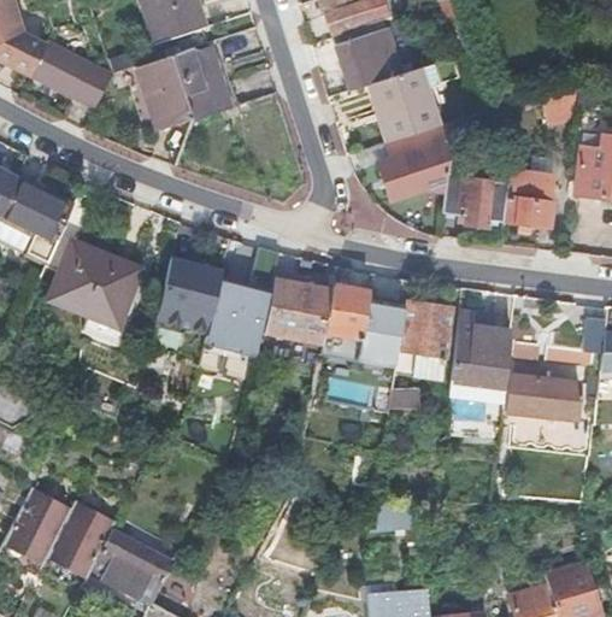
[(0,0),(0,58),(7,63),(31,75),(48,46),(27,34),(16,0),(0,0)]
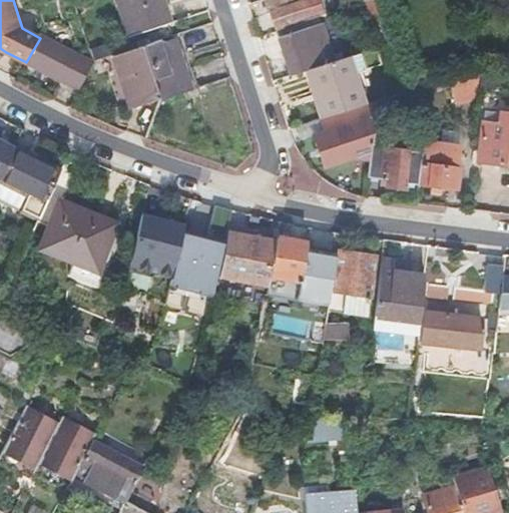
[(164,0),(119,0),(131,36),(172,23),(164,0)]
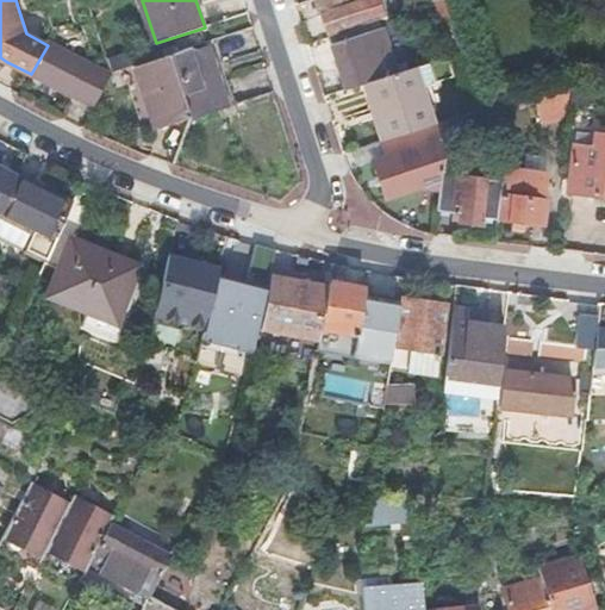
[(318,0),(331,36),(400,13),(397,0),(385,0),(379,2),(378,0),(318,0)]
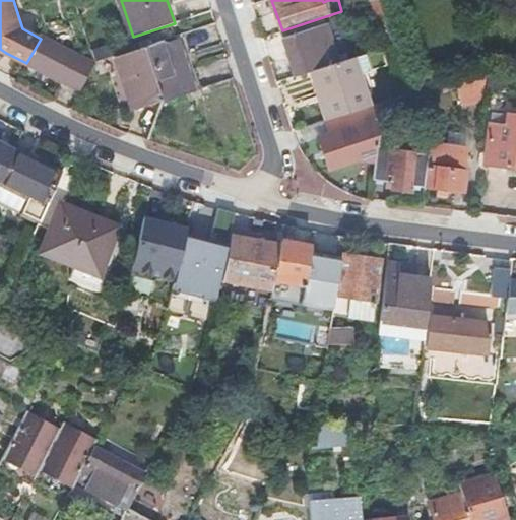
[(319,26),(284,38),(297,75),(331,64),(319,26)]
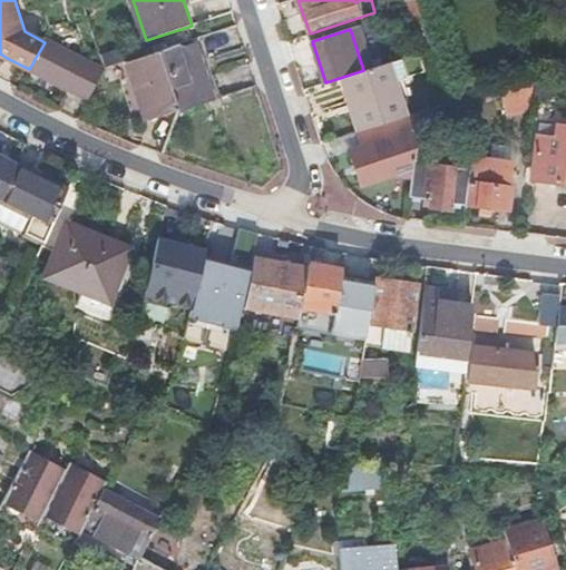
[(29,69),(90,100),(106,70),(46,39),(45,42),(29,69)]
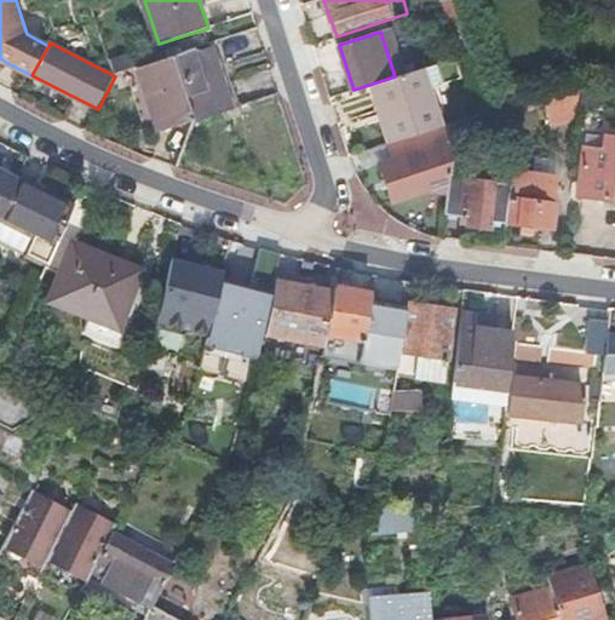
[(197,120),(234,108),(216,49),(197,53),(195,47),(177,53),(196,119),(197,120)]
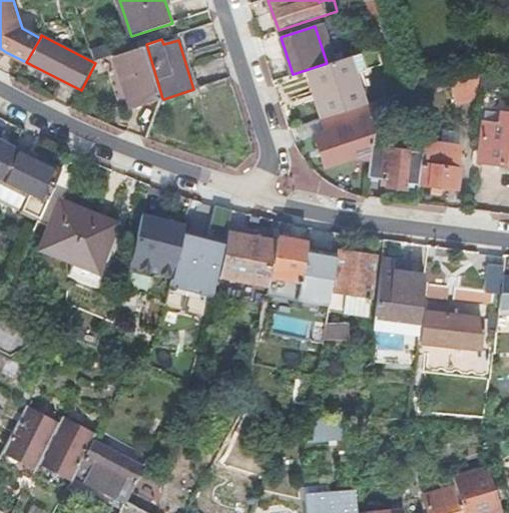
[(132,107),(162,98),(146,44),(115,54),(132,107)]
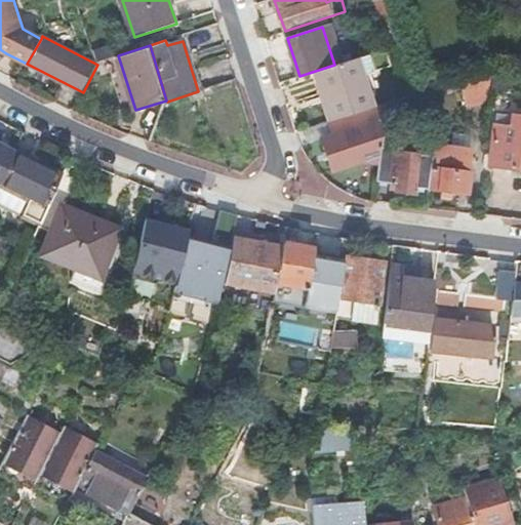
[(375,108),(360,58),(320,71),(328,101),(324,103),(329,121),(331,121),(375,108)]
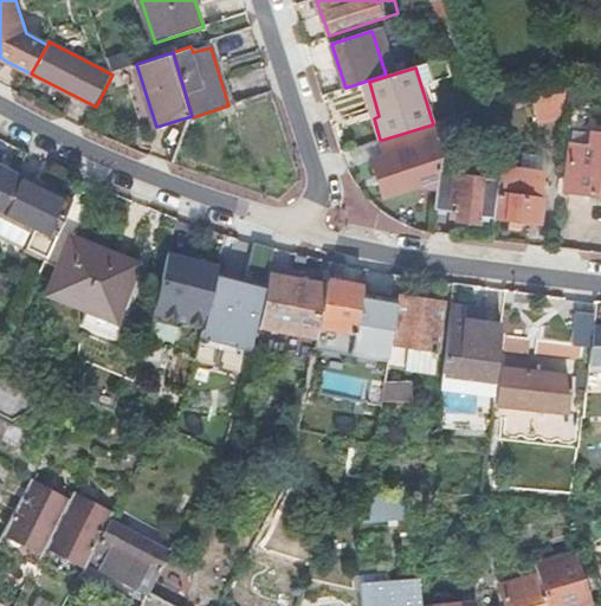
[(379,116),(369,82),(363,84),(374,118),(379,116)]
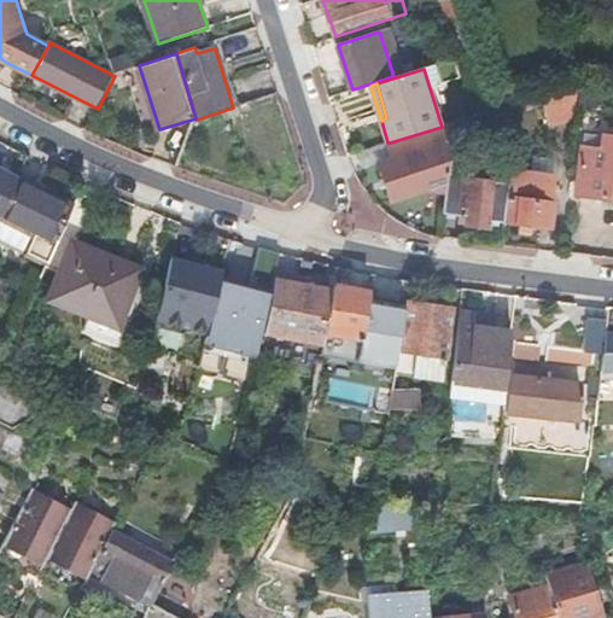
[(574,118),(579,85),(542,95),(549,122),(574,118)]
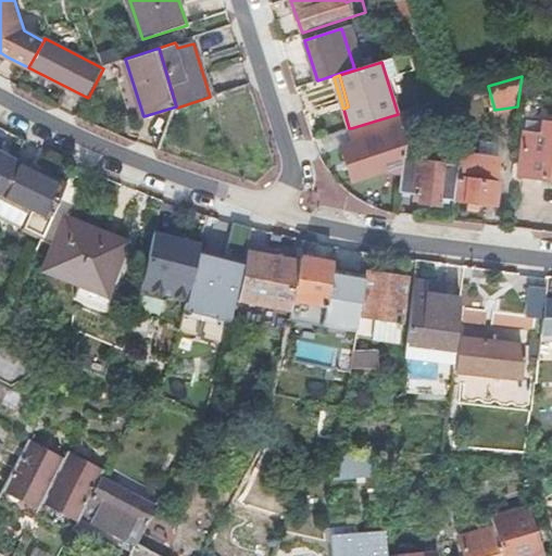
[(465,108),(467,92),(443,99),(425,105),(430,121),(465,108)]
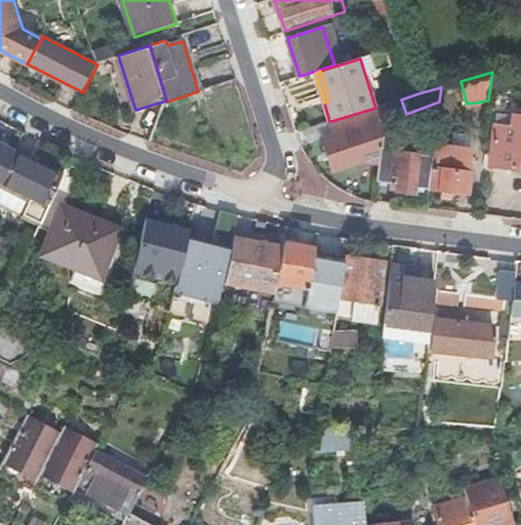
[(388,104),(375,108),(331,121),(335,134),(321,139),(331,171),(360,162),(379,163),(382,151),(388,104)]
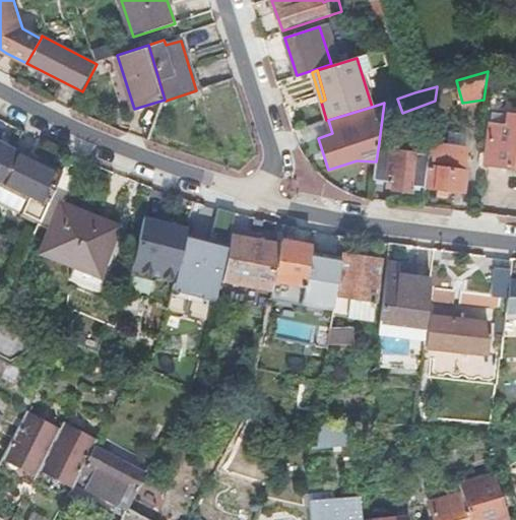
[(493,113),(492,123),(508,125),(508,122),(509,122),(509,115),(493,113)]
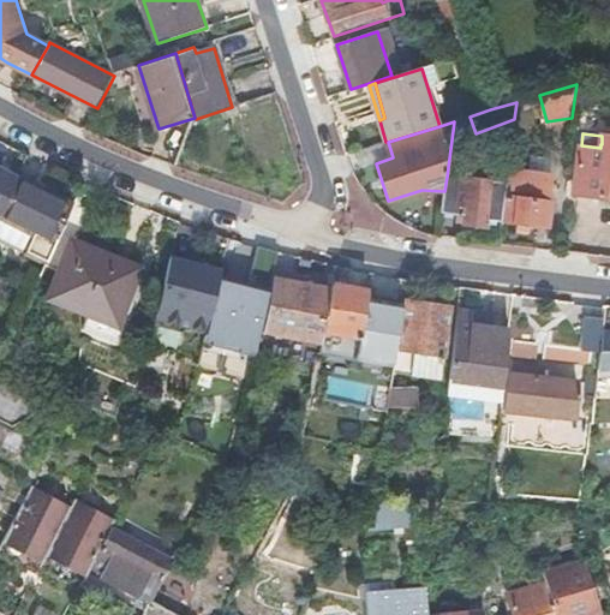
[(609,137),(602,136),(602,144),(600,144),(600,148),(581,145),(574,193),(609,198),(609,137)]
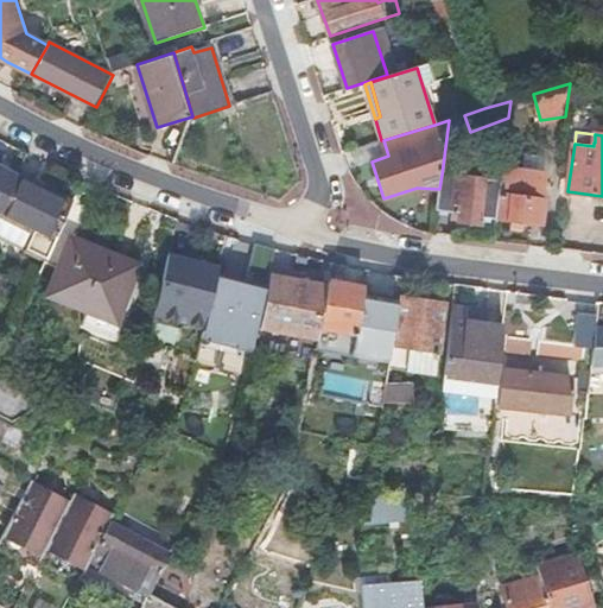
[(0,209),(19,175),(0,164),(0,209)]
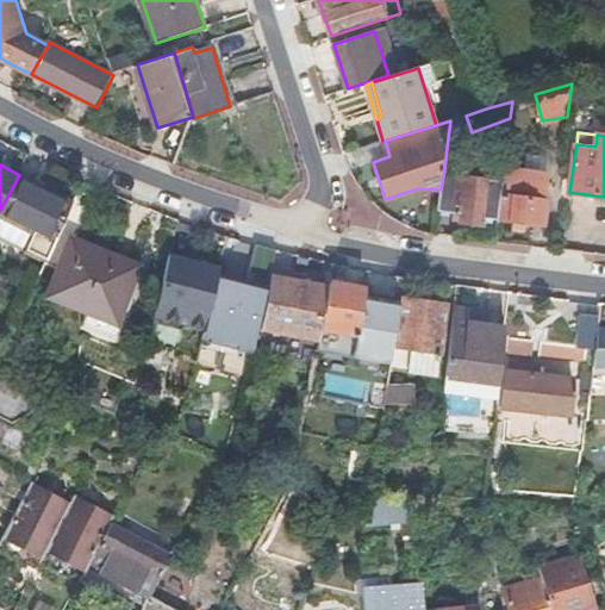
[(547,173),(504,168),(498,218),(515,221),(525,222),(544,224),(548,201),(546,201),(548,185),(547,173)]
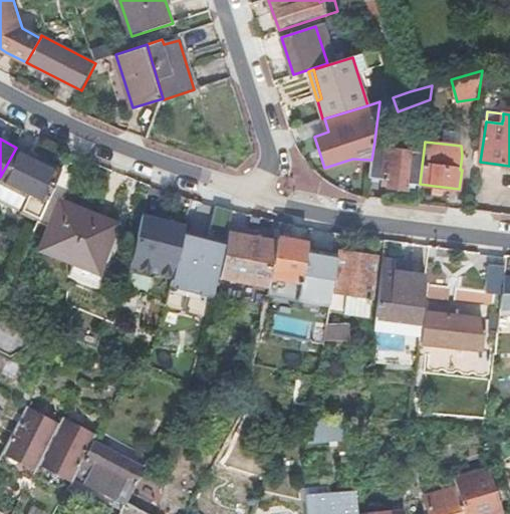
[(0,177),(0,180),(47,203),(62,170),(16,148),(0,177)]
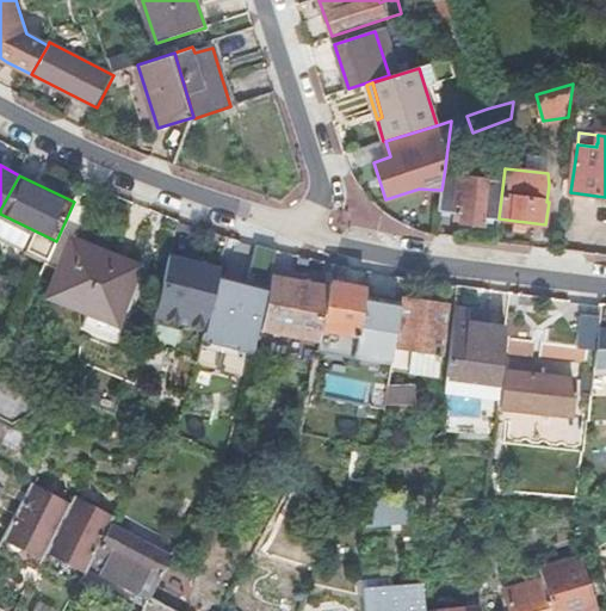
[(488,181),(444,176),(441,190),(439,210),(462,213),(461,223),(482,227),(488,181)]
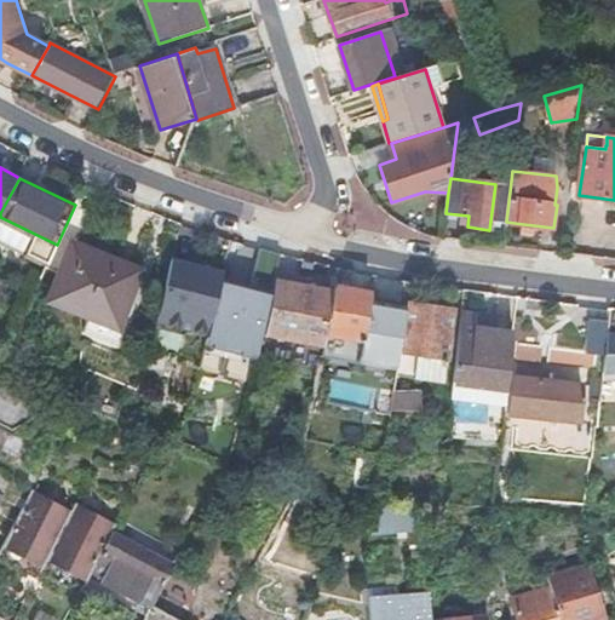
[(534,235),(534,225),(523,224),(522,233),(534,235)]
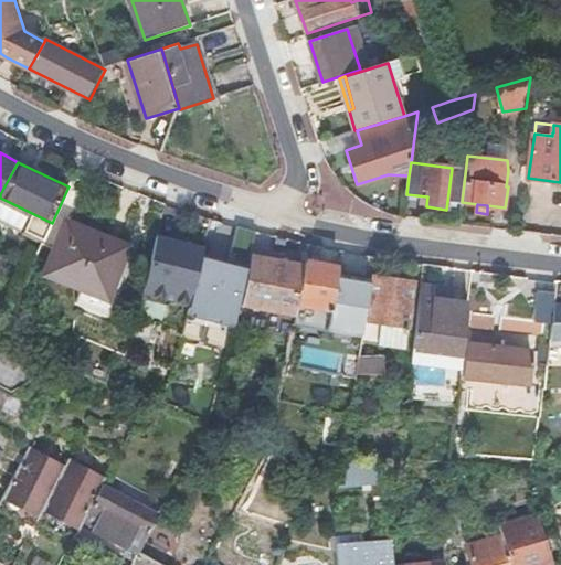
[(127,247),(67,223),(46,274),(107,298),(127,247)]
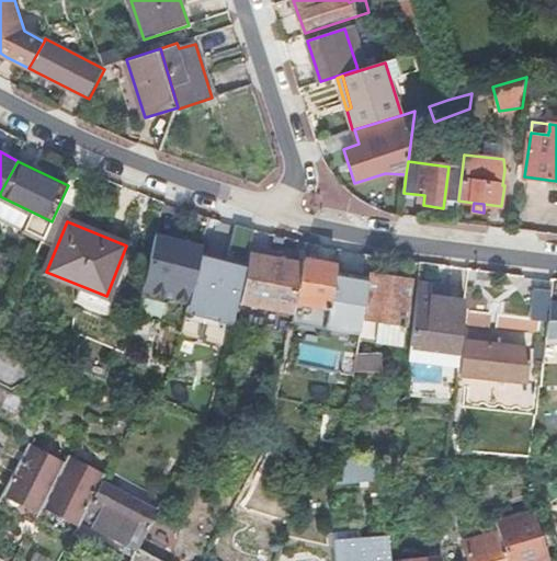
[(237,249),(172,230),(161,270),(175,274),(169,298),(219,312),(237,249)]
